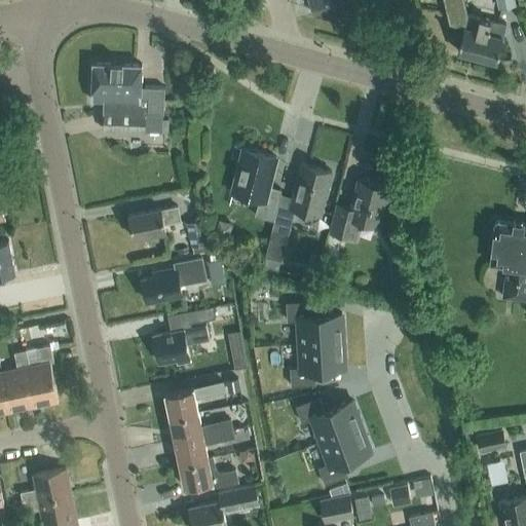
[(308,0),(312,12),(311,11),(310,12),(346,22),(346,21),(340,0),(308,0)]
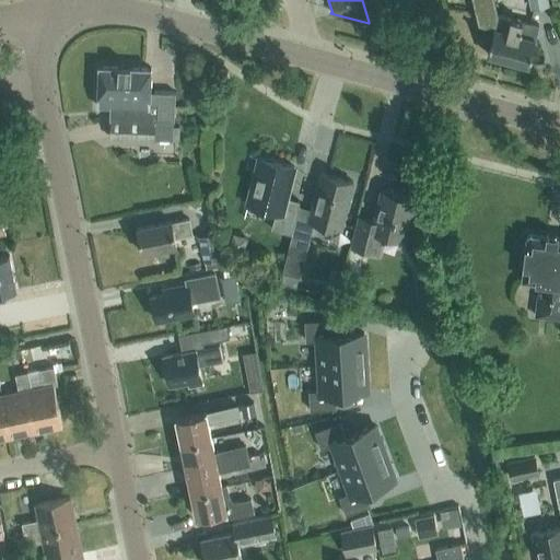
[(549,4),(548,0),(528,0),(531,9),(549,4)]
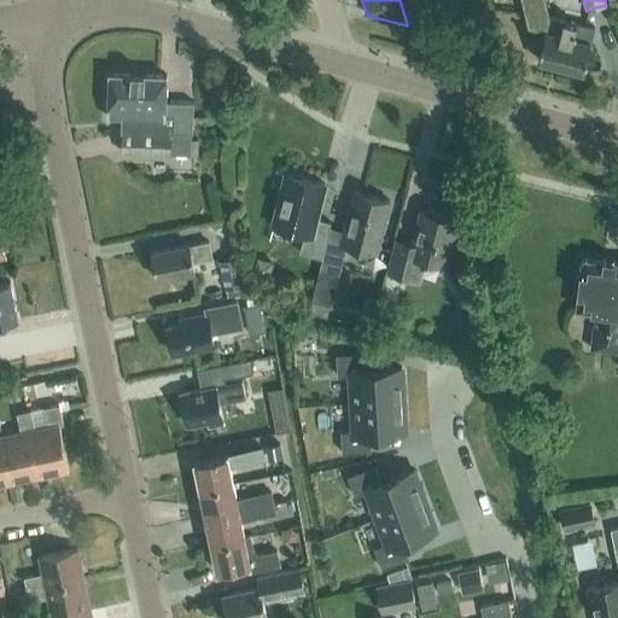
[(582,73),(595,28),(537,11),(532,25),(546,29),(537,59),(582,73)]
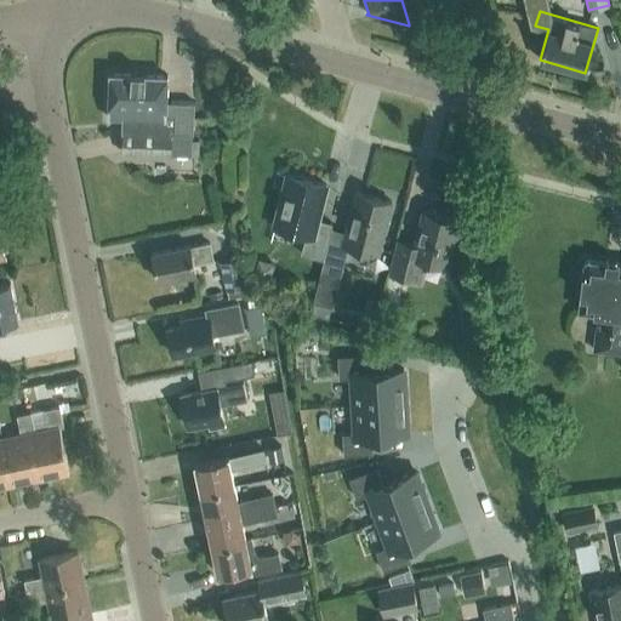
[(194,101),(166,100),(167,74),(109,72),(107,117),(123,117),(121,130),(123,130),(121,152),(170,153),(170,149),(188,151),(188,155),(199,155),(199,140),(189,140),(191,132),(193,134),(194,101)]
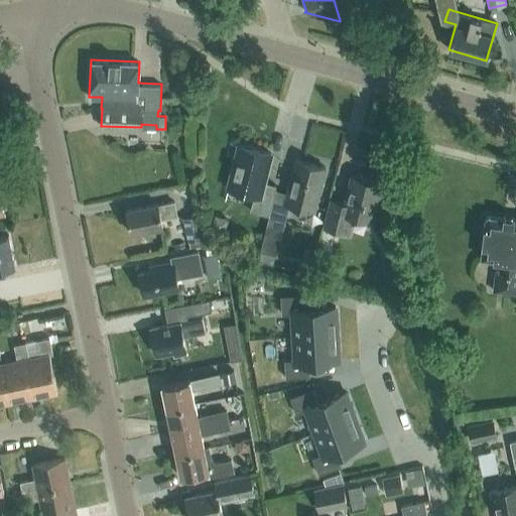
[(266,215),(274,185),(261,181),(269,152),(237,144),(226,188),(253,196),(249,211),(266,215)]
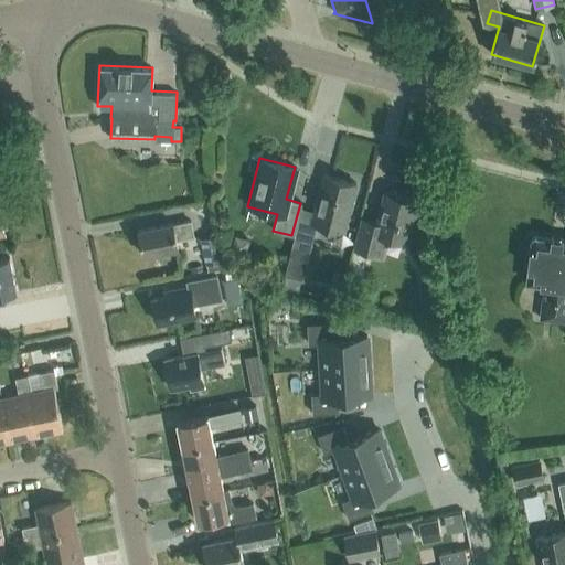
[(343,230),(355,183),(323,174),(313,211),(301,208),(292,244),(310,248),(317,223),(343,230)]
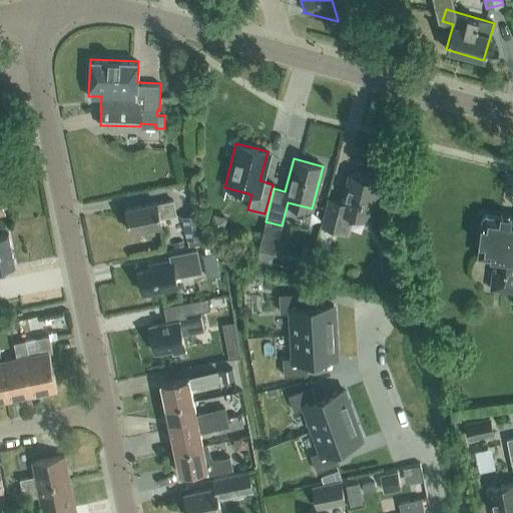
[(329,196),(322,224),(318,239),(333,243),(337,228),(343,229),(347,212),(368,217),(377,179),(349,172),(342,199),(329,196)]
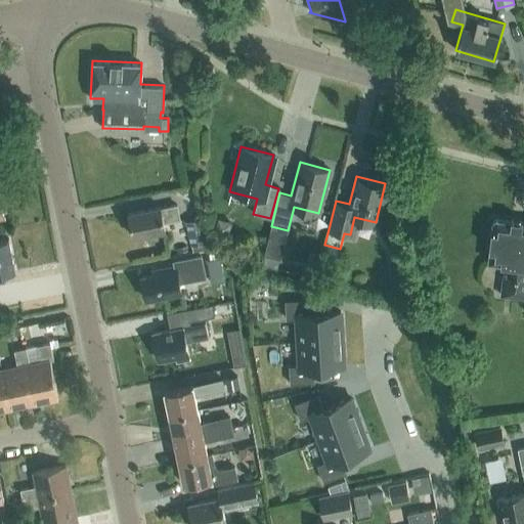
[(163,221),(178,218),(175,206),(160,209),(159,206),(127,213),(132,237),(165,231),(163,221)]
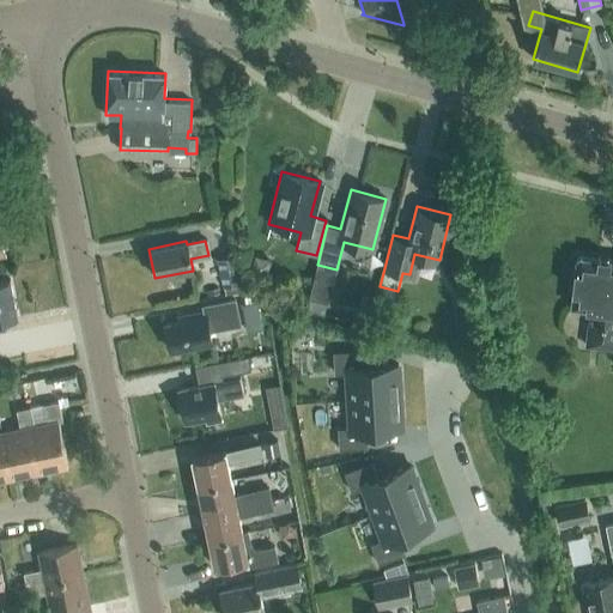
[(243,291),(236,255),(218,259),(225,295),(243,291)]
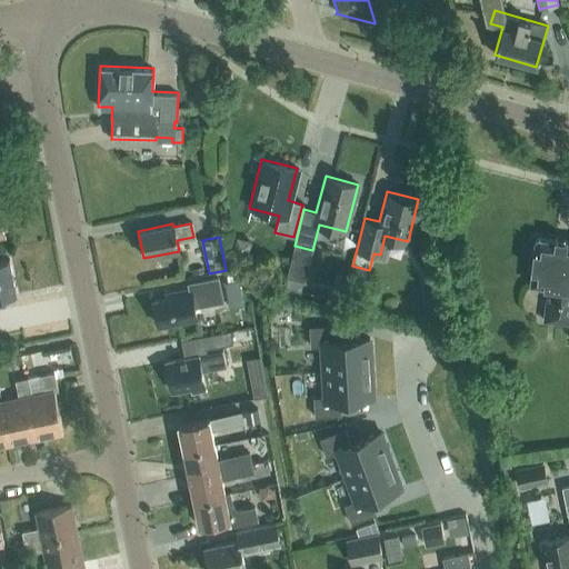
[(568,240),(566,240),(566,238),(555,237),(553,239),(538,238),(533,240),(530,285),(550,286),(549,299),(546,299),(545,320),(568,322),(568,240)]
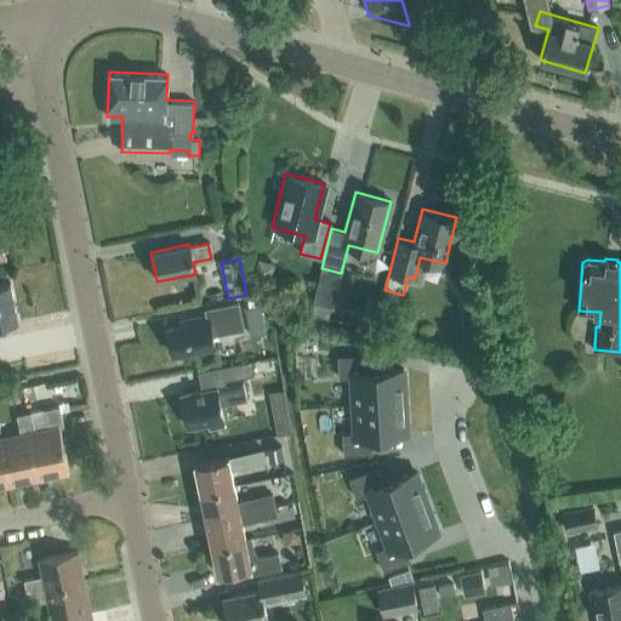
[(5,324),(15,322),(9,283),(0,284),(0,332),(6,332),(5,324)]
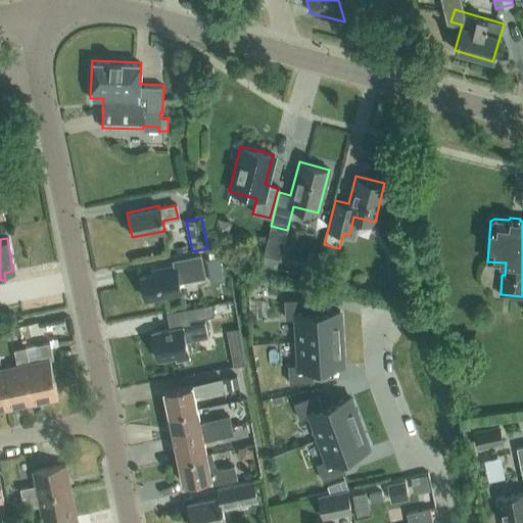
[(264,254),(280,258),(283,244),(267,240),(264,254)]
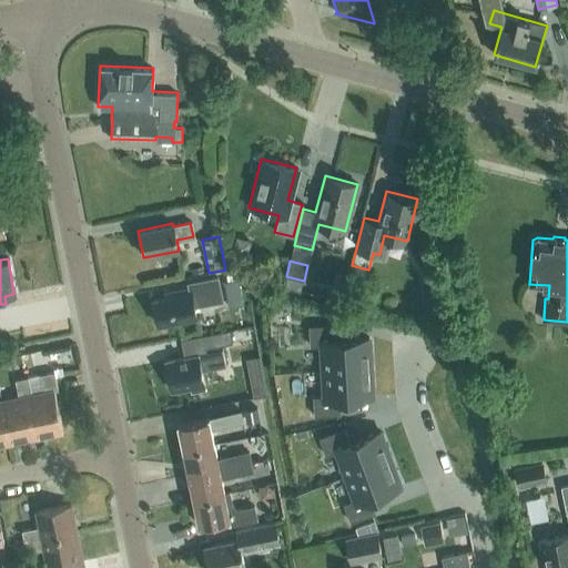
[(193,304),(213,300),(210,284),(190,288),(190,287),(163,293),(163,297),(152,300),(158,325),(196,316),(193,304)]
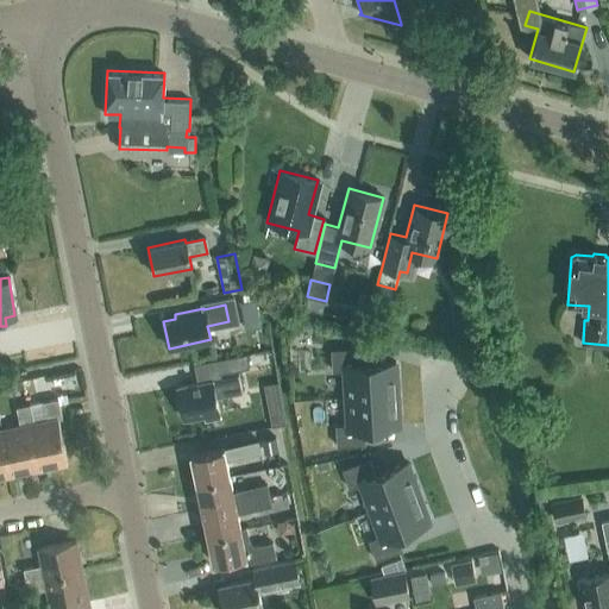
[(360,352),(332,353),(333,369),(345,369),(347,396),(397,394),(396,364),(360,366),(360,352)]
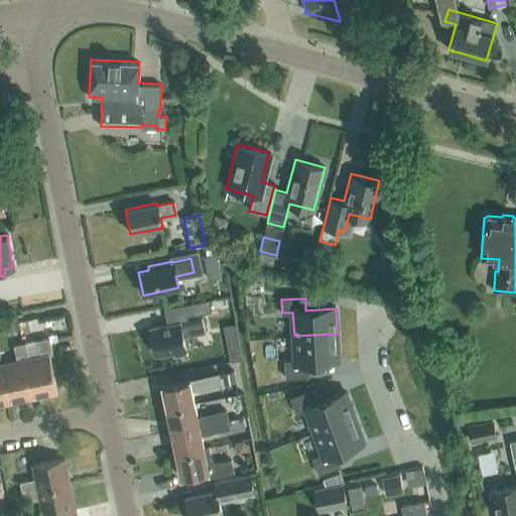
[(209,299),(184,304),(187,316),(211,311),(209,299)]
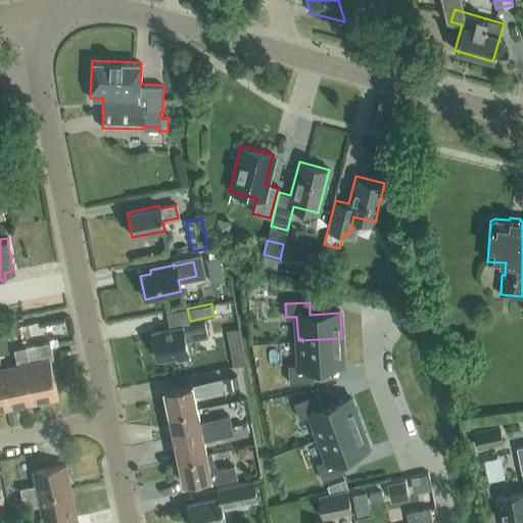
[(186,339),(199,336),(208,334),(205,322),(183,327),(182,325),(151,331),(157,360),(175,357),(176,360),(189,357),(186,339)]
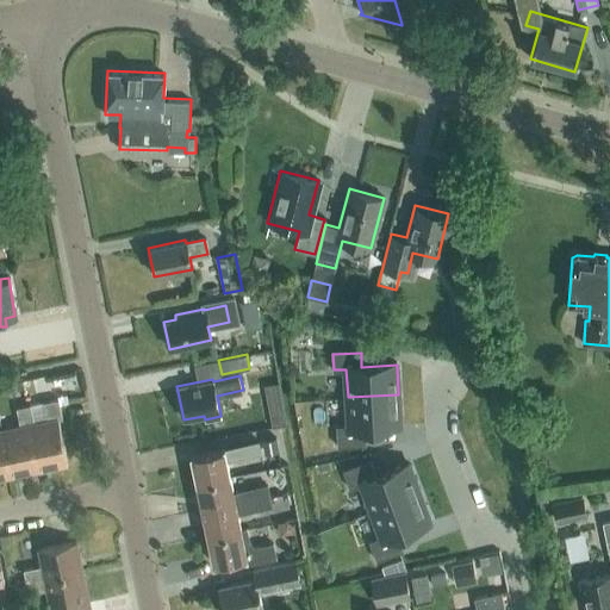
[(23,383),(26,397),(35,396),(31,381),(23,383)]
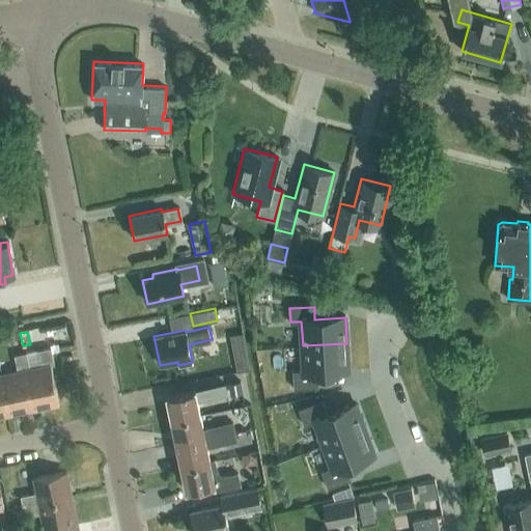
[(348,368),(346,343),(303,345),(304,370),(294,371),(295,385),(318,383),(318,370),(348,368)]
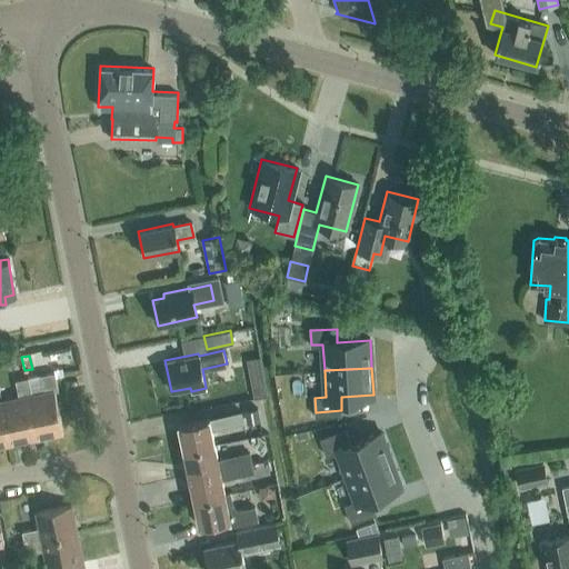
[(46,391),(32,395),(29,395),(37,437),(63,431),(56,390),(59,390),(55,371),(42,373),(46,391)]
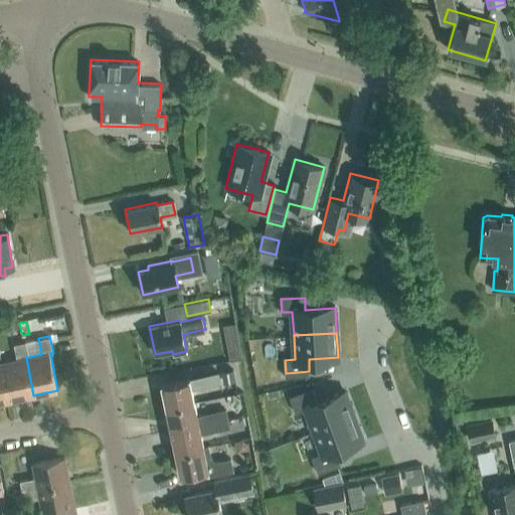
[(26,357),(29,357),(26,341),(14,343),(17,359),(2,362),(10,400),(33,395),(26,357)]
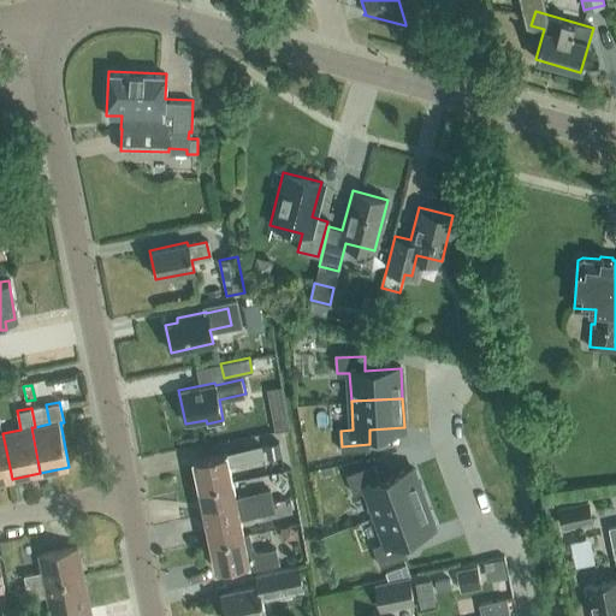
[(290,428),(286,414),(272,416),(274,431),(290,428)]
